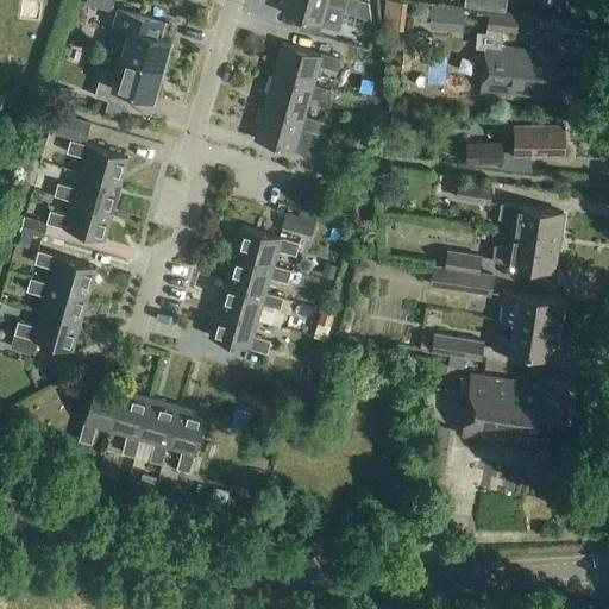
[(359,0),(284,0),(281,13),(322,24),(328,2),(357,10),(359,0)]
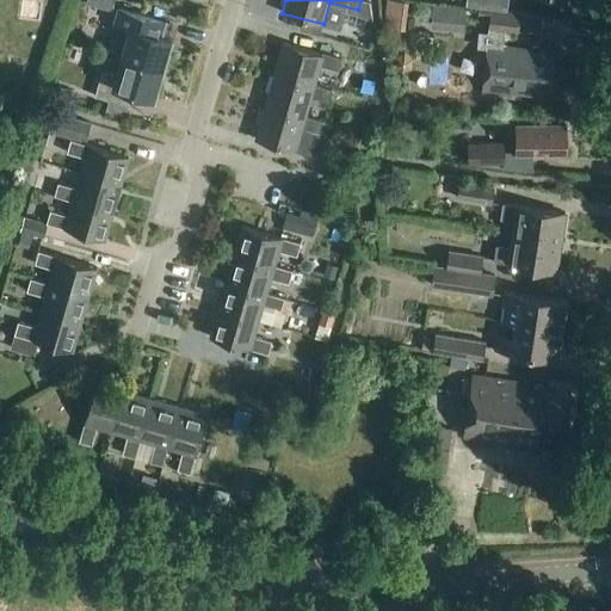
[(406,31),(409,4),(388,0),(384,29),(406,31)]
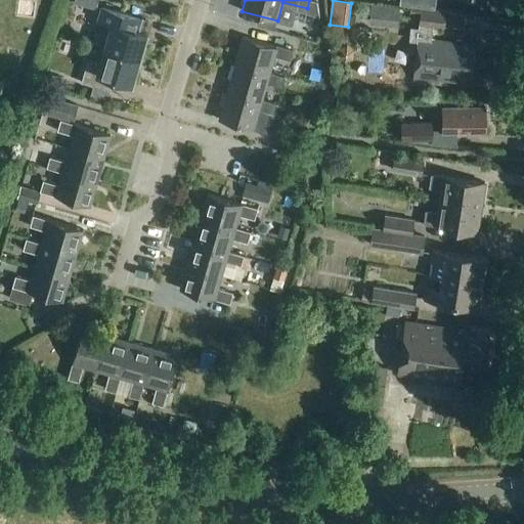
[(372,5),(370,14),(398,17),(399,8),(372,5)]
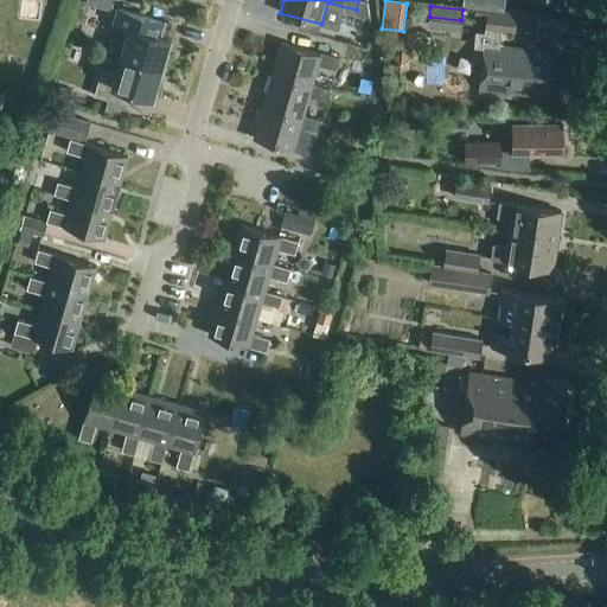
[(122,57),(164,68),(172,38),(151,32),(154,17),(121,7),(116,23),(131,27),(126,43),(112,39),(108,52),(122,57)]
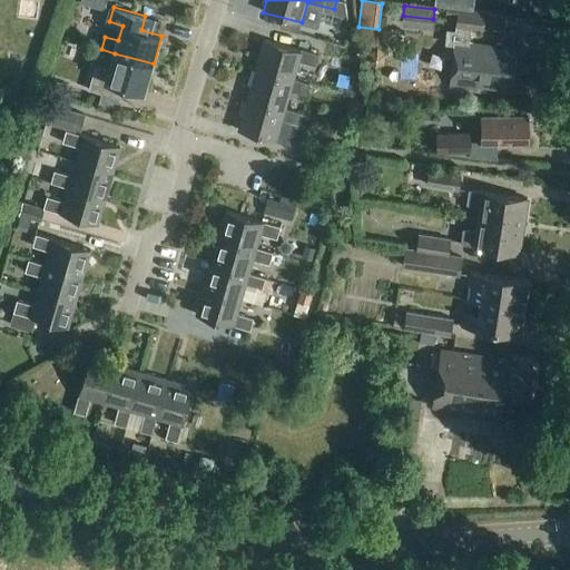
[(484,31),(487,12),(459,9),(457,28),(458,28),(457,41),(454,41),(450,84),(477,86),(478,80),(491,81),(490,89),(512,91),(517,48),(467,42),(468,30),(484,31)]
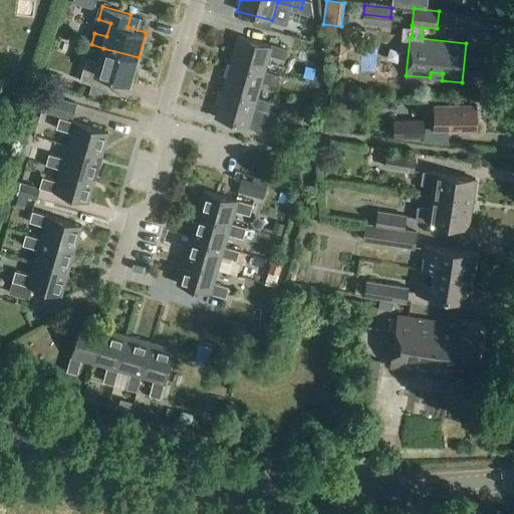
[(264,73),(265,72),(269,55),(285,59),(287,50),(272,45),(271,47),(238,37),(231,64),(264,73)]
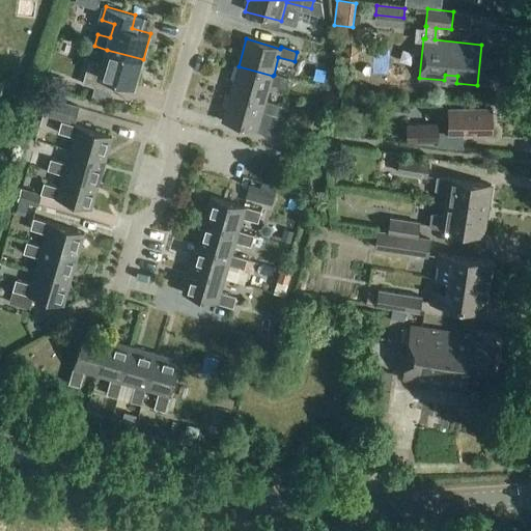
[(136,85),(143,59),(107,50),(103,63),(90,60),(84,84),(95,86),(94,91),(112,96),(117,80),(136,85)]
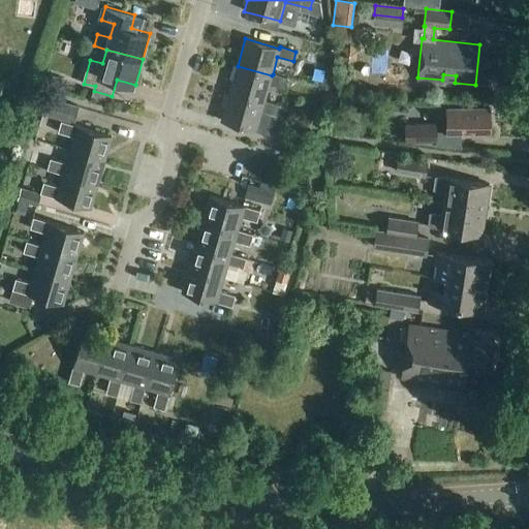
[(265,103),(265,101),(270,84),(285,89),(288,79),(273,74),(272,75),(238,66),(229,94),(265,103)]
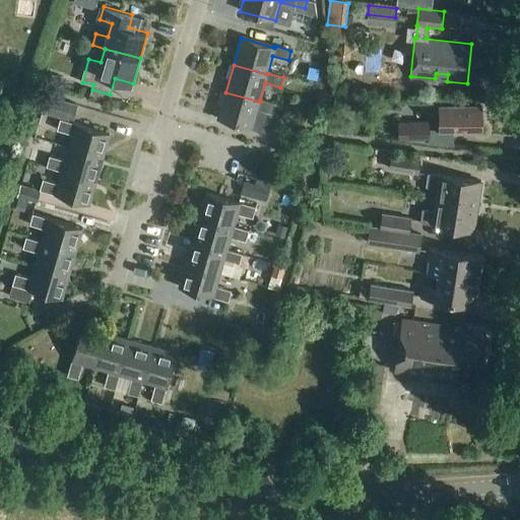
[(45,82),(60,86),(62,77),(47,73),(45,82)]
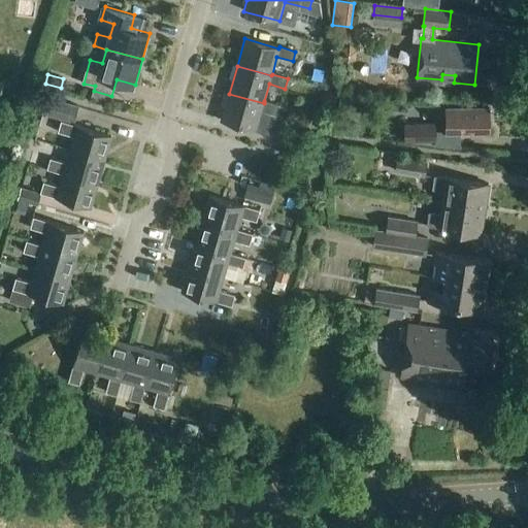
[(279,106),(264,101),(264,103),(229,94),(222,121),(256,131),(261,111),(276,117),(279,106)]
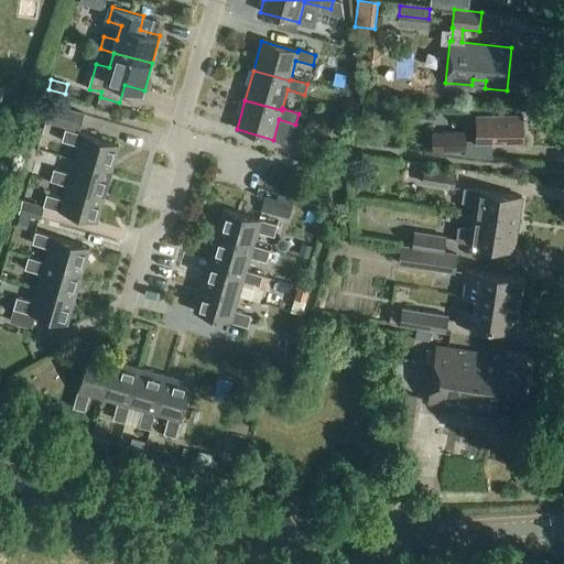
[(362,104),(361,116),(378,118),(379,106),(362,104)]
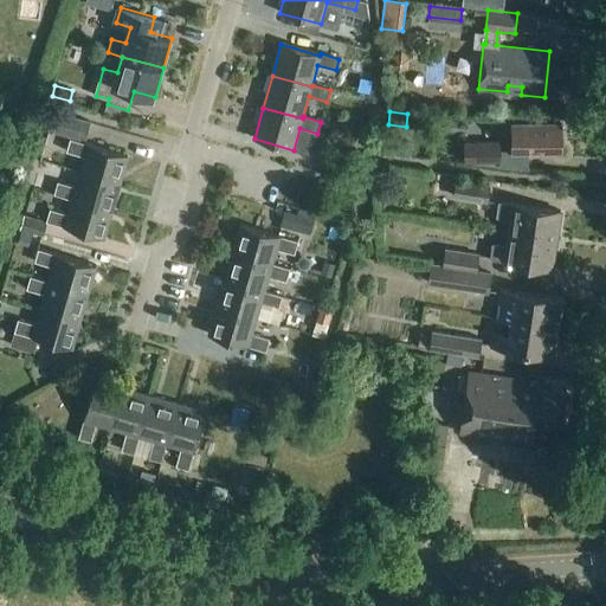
[(86,142),(91,122),(56,113),(50,133),(86,142)]
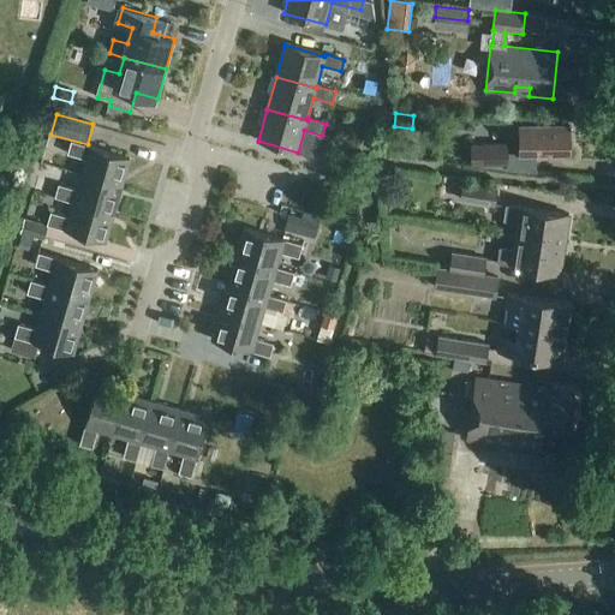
[(520,124),(520,135),(521,150),(536,150),(536,155),(569,155),(568,126),(553,126),(553,124),(520,124)]
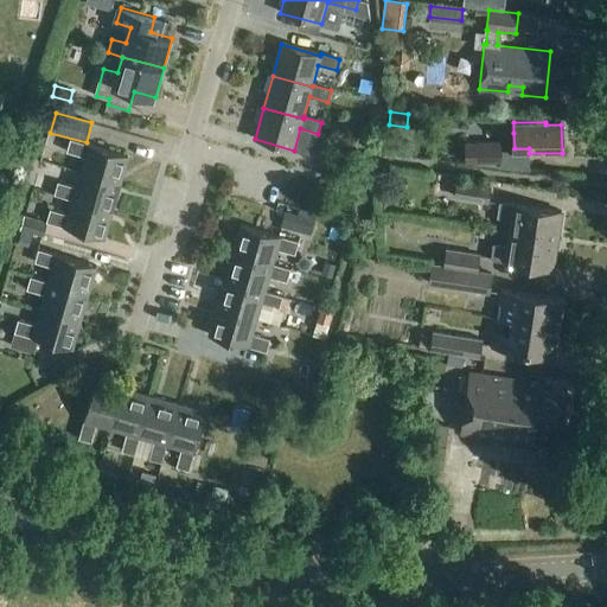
[(87,173),(121,183),(129,155),(71,139),(68,152),(90,159),(87,173)]
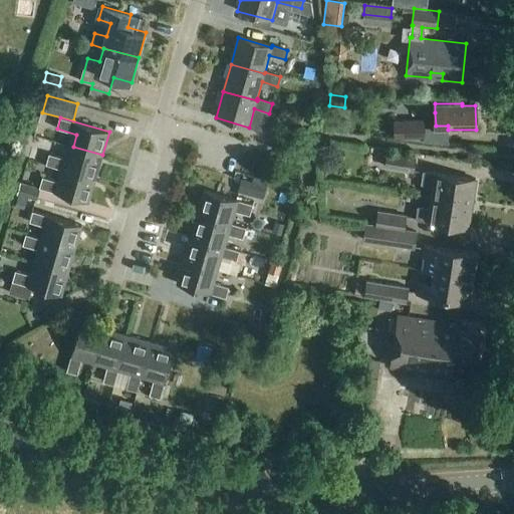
[(313,119),(311,127),(322,130),(323,121),(313,119)]
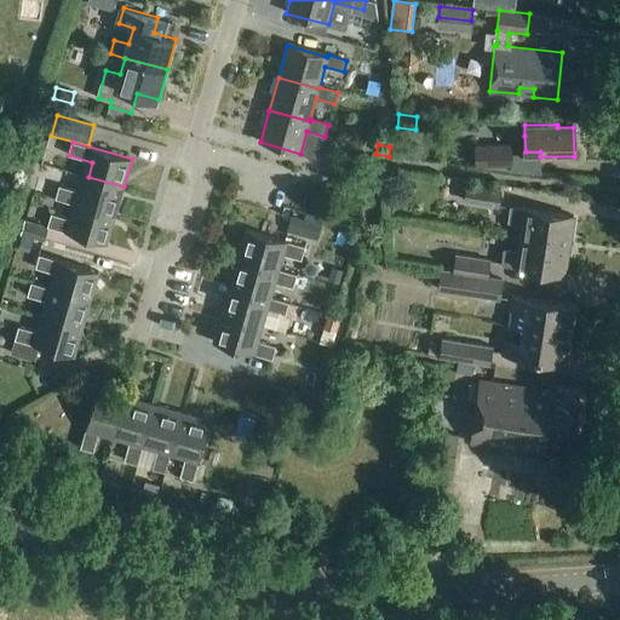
[(476,167),(514,167),(512,147),(476,147),(476,167)]
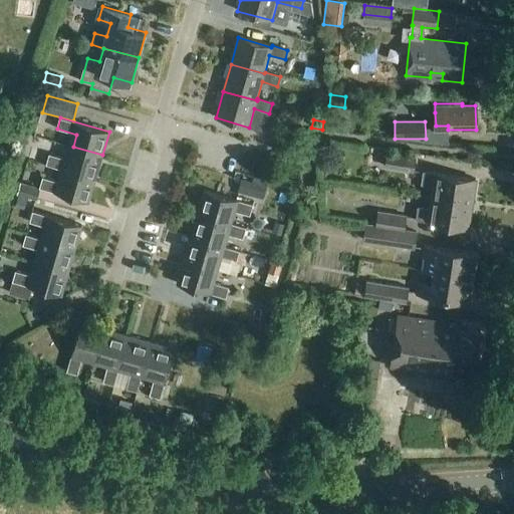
[(65,170),(96,179),(102,155),(73,147),(69,160),(50,155),(47,165),(65,170)]
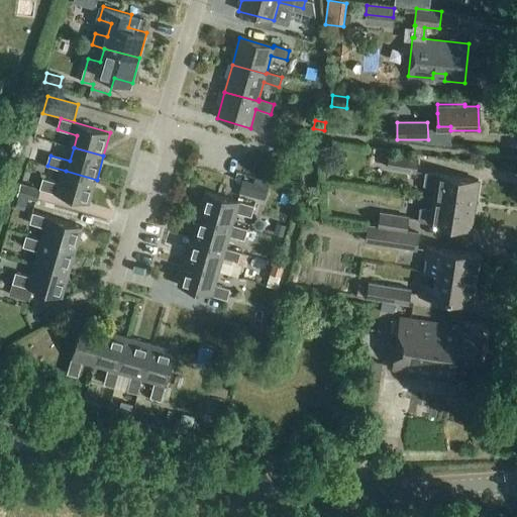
[(416,174),(419,158),(390,152),(387,169),(416,174)]
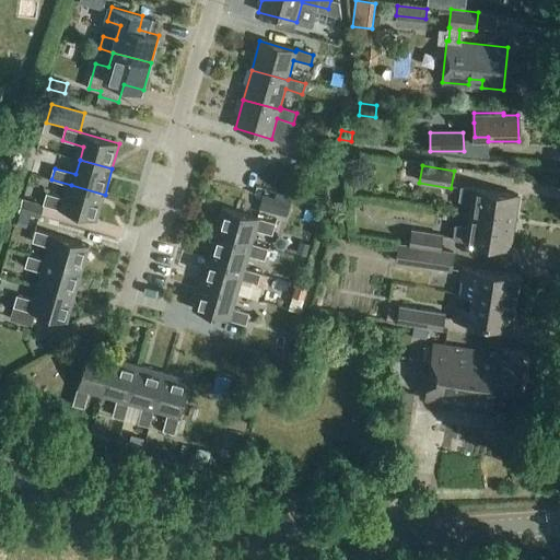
[(97,221),(105,195),(71,185),(68,199),(47,194),(44,206),(97,221)]
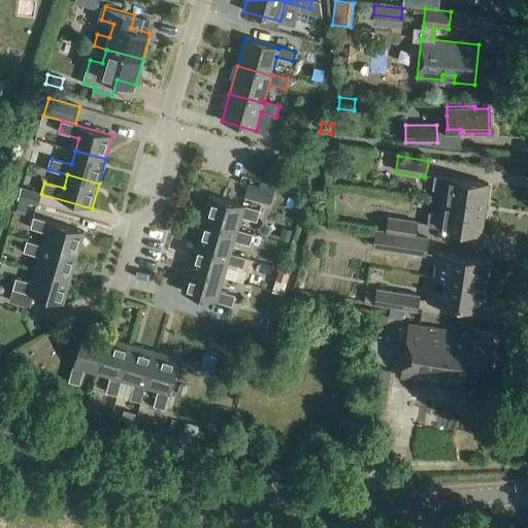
[(444,201),(486,207),(490,184),(435,175),(433,189),(446,191),(444,201)]
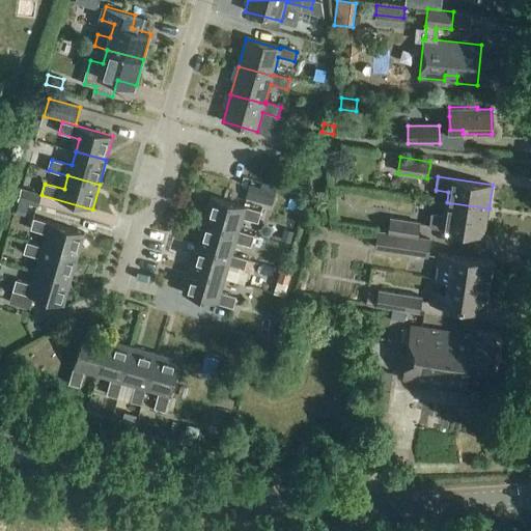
[(250,186),(247,199),(272,205),(276,193),(250,186)]
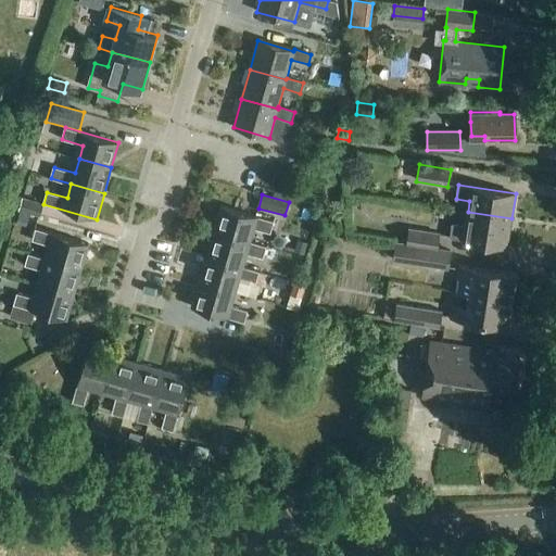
[(40,216),(43,204),(43,203),(23,198),(19,211),(40,216)]
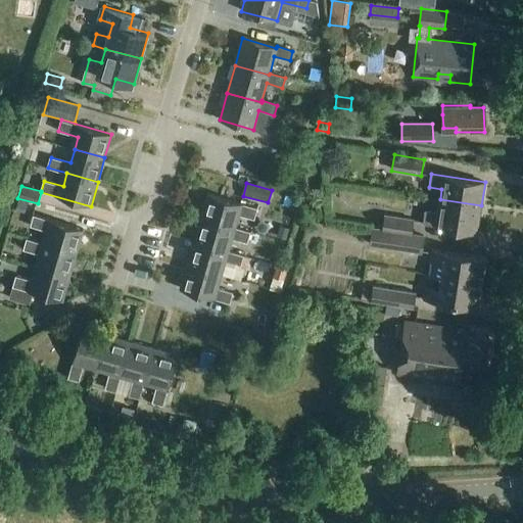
[(202,218),(237,227),(240,215),(255,219),(258,207),(208,193),(202,218)]
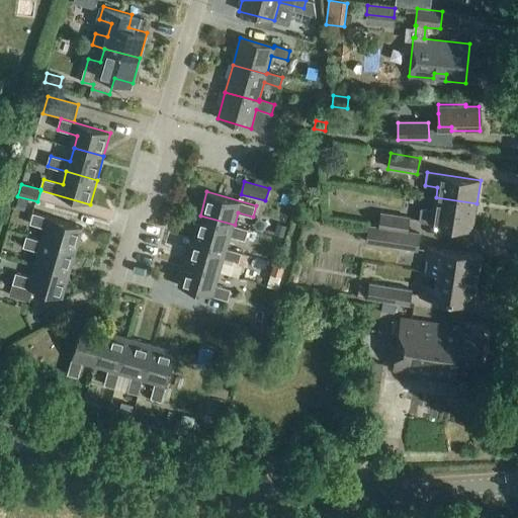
[(473,229),(477,203),(436,197),(434,208),(422,207),(420,221),(473,229)]
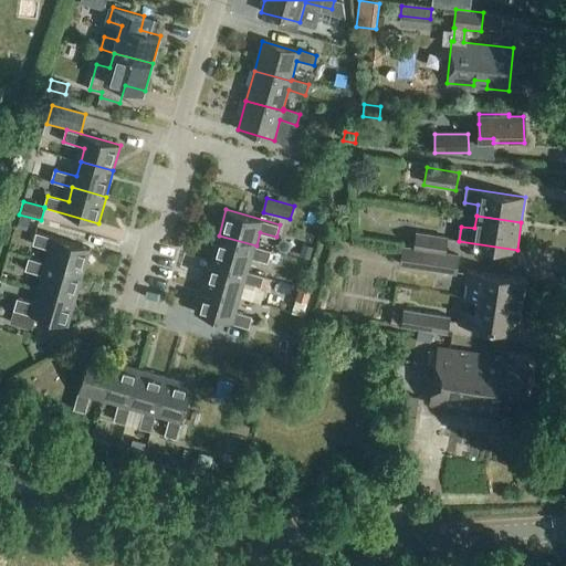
[(51,264),(84,274),(92,248),(37,232),(33,244),(54,251),(51,264)]
